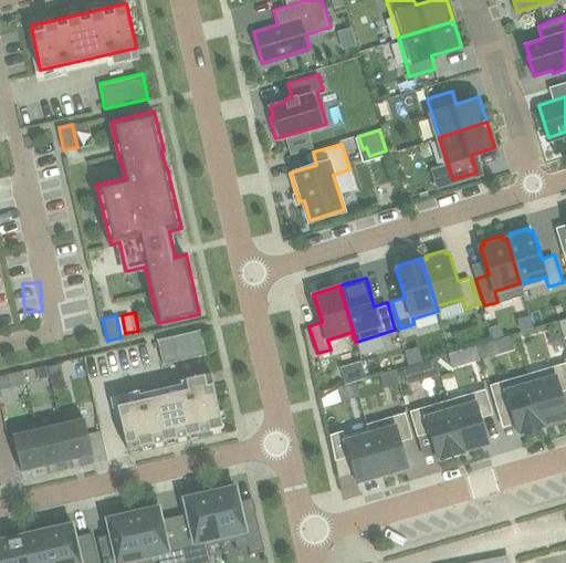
[(500,323),(489,326),(492,336),(503,333),(500,323)]
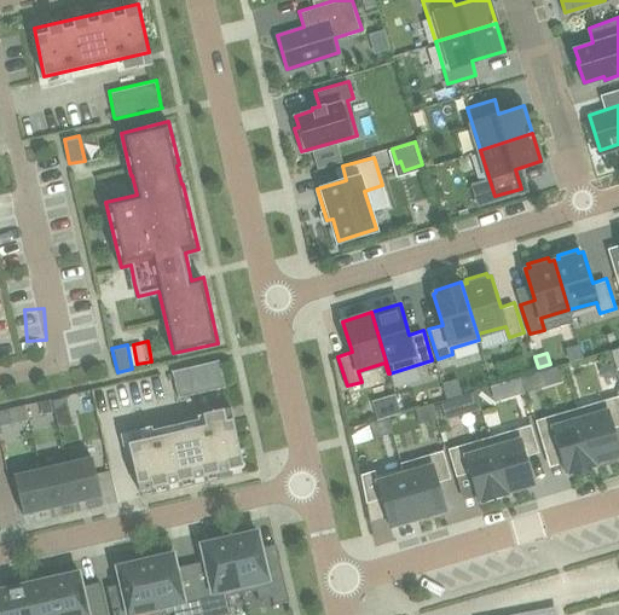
[(219,358),(172,369),(178,396),(226,386),(219,358)]
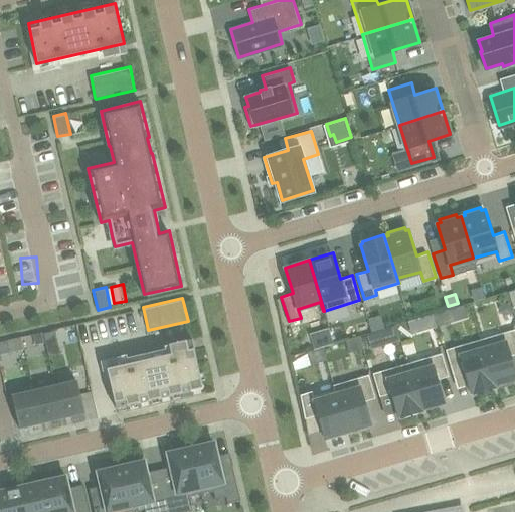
[(450,321),(446,309),(433,313),(436,325),(450,321)]
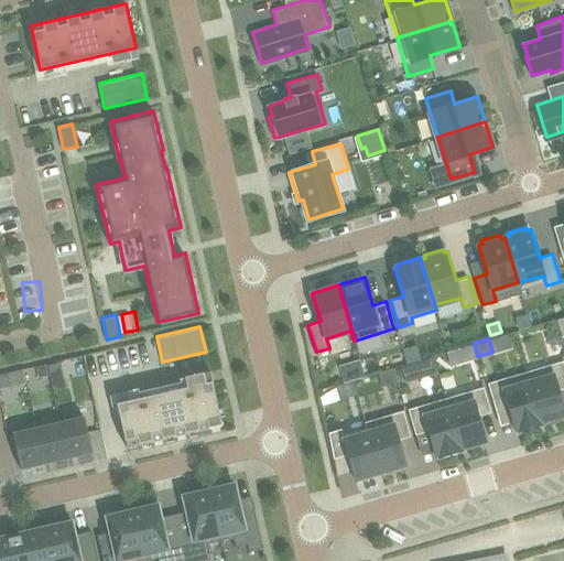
[(421,358),(416,344),(402,348),(407,363),(421,358)]
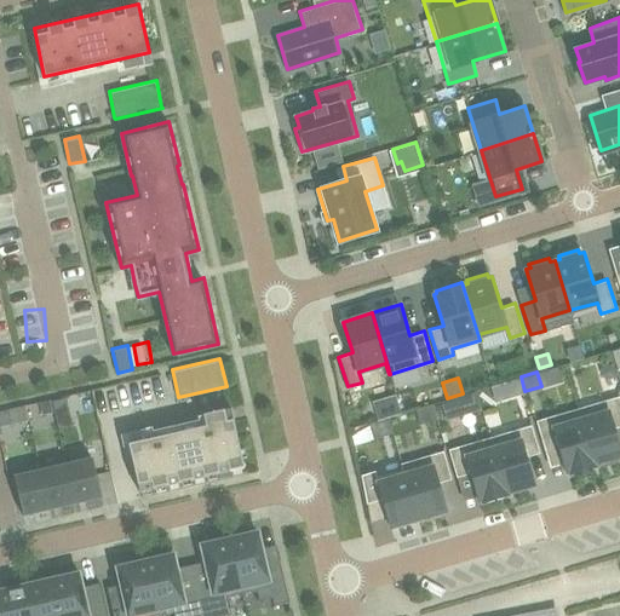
[(461,395),(466,408),(478,404),(474,391),(461,395)]
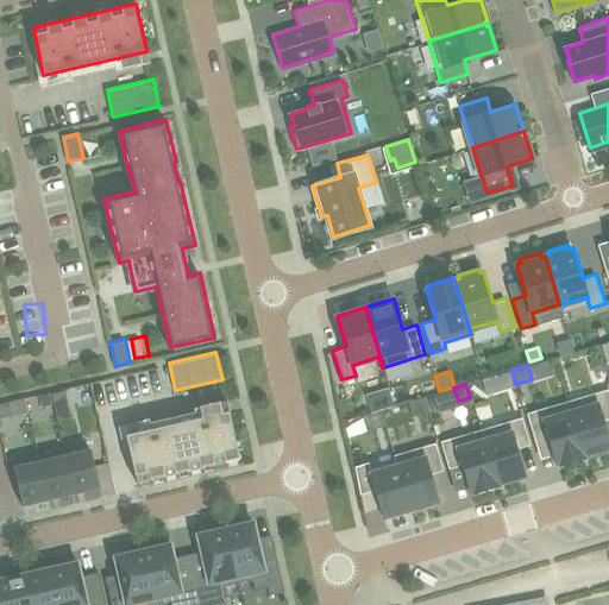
[(567,399),(584,457),(585,457),(584,454),(586,453),(588,458),(608,452),(607,448),(608,446),(608,440),(603,420),(608,417),(608,390),(608,388),(567,399)]
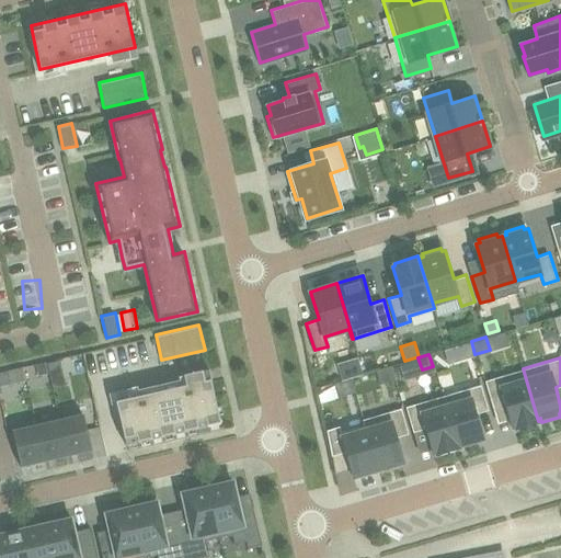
[(485,379),(493,405),(505,401),(513,426),(515,425),(516,429),(538,421),(523,368),(485,379)]
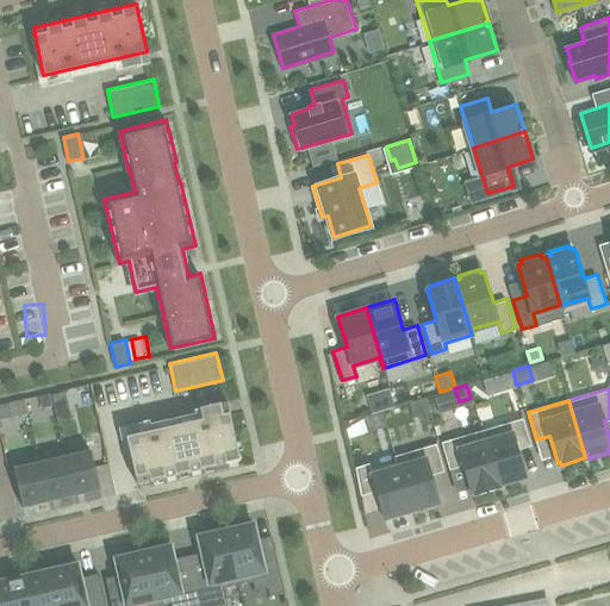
[(0,417),(11,414),(8,401),(0,403),(0,417)]
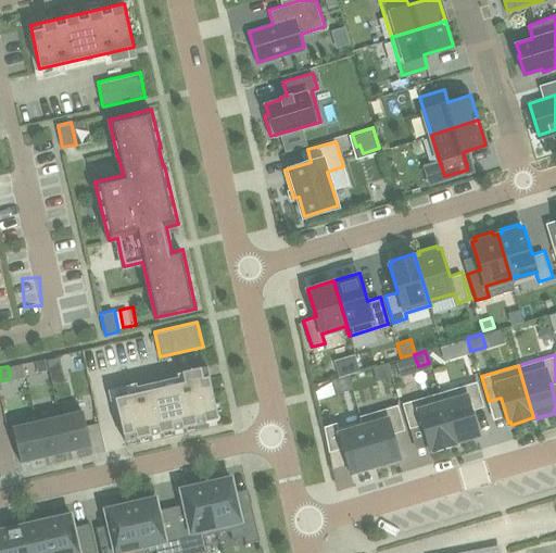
[(210,376),(115,398),(125,441),(126,440),(149,435),(173,430),(196,425),(218,419),(219,419),(210,376)]
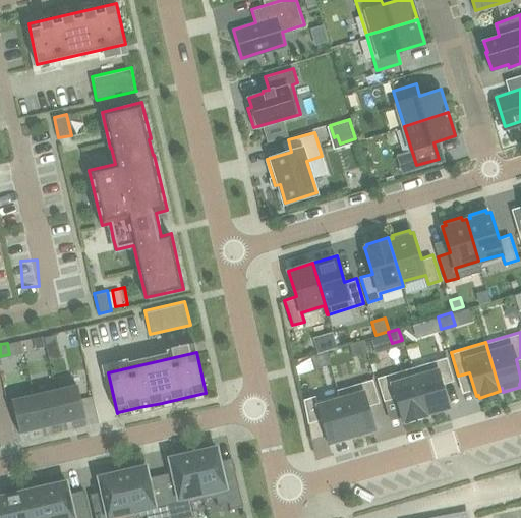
[(447,356),(412,366),(426,415),(427,415),(426,413),(449,406),(442,383),(454,380),(447,356)]
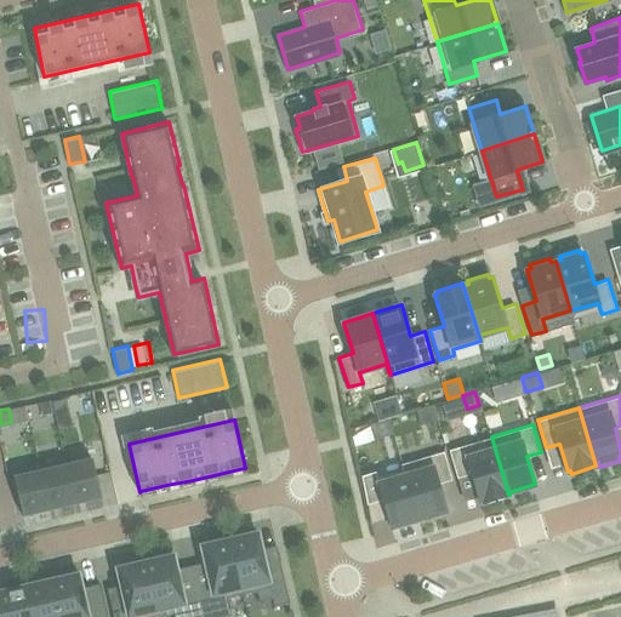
[(483,502),(508,495),(491,436),(450,449),(457,476),(472,473),(480,501),(483,500),(483,502)]
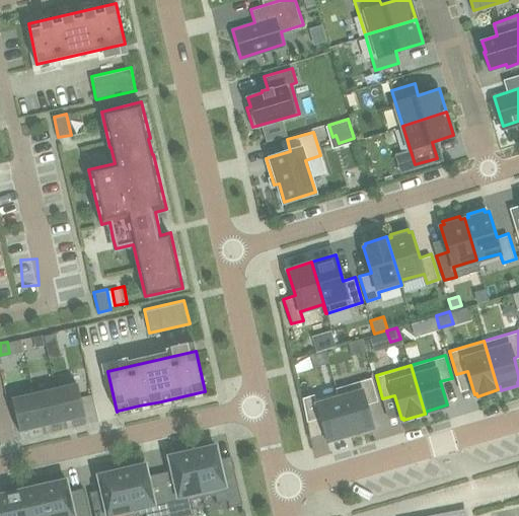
[(337,387),(350,433),(373,427),(366,403),(378,400),(371,376),(337,387)]
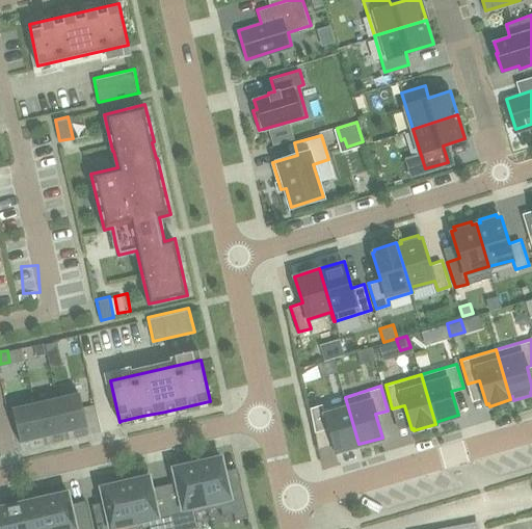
[(79,392),(57,397),(64,430),(87,425),(79,392)]
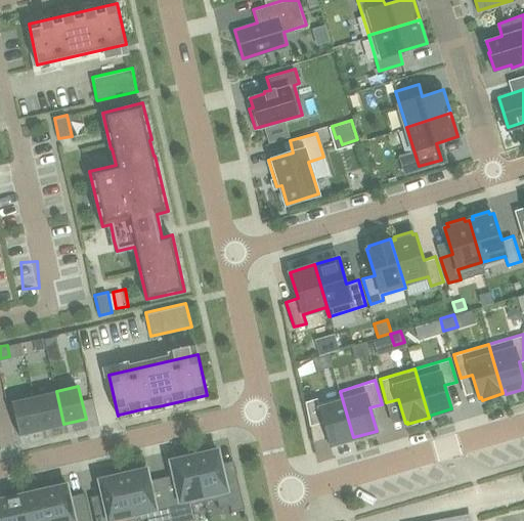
[(42,429),(63,424),(56,391),(34,396),(42,429)]
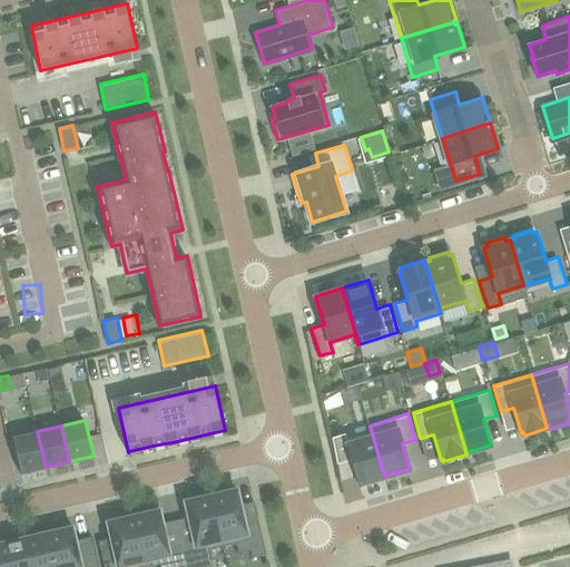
[(384,476),(370,426),(369,426),(370,430),(346,437),(345,432),(332,436),(337,462),(352,458),(360,484),(384,476)]
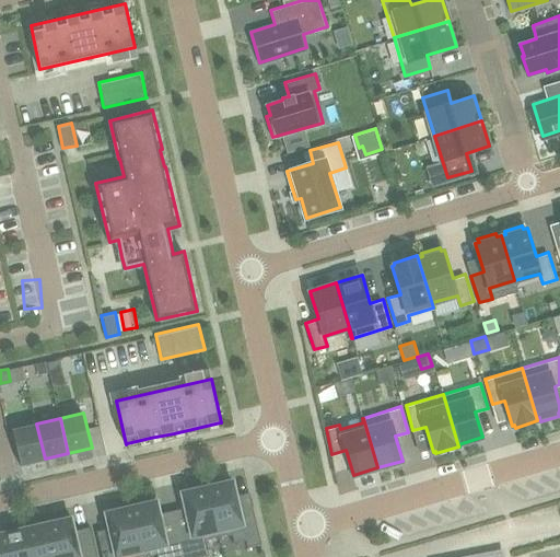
[(13,429),(21,464),(45,459),(36,424),(13,429)]
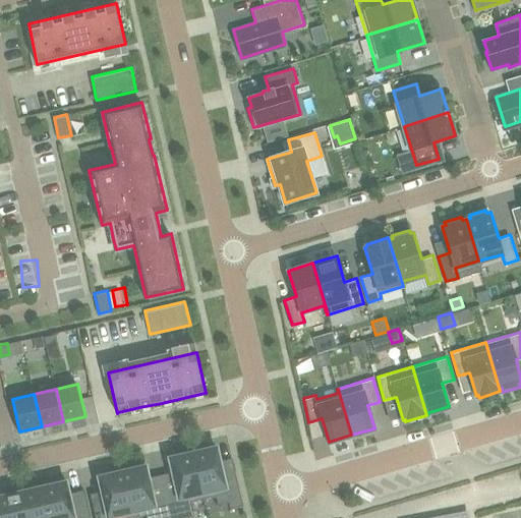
[(204,498),(215,495),(217,504),(228,502),(230,508),(243,505),(236,476),(225,479),(217,446),(192,451),(204,498)]
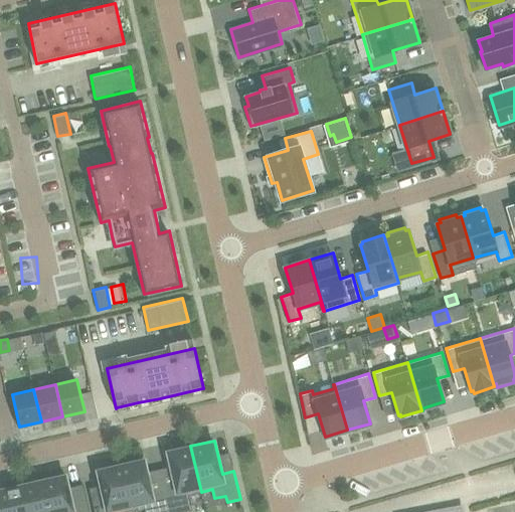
[(188,495),(201,492),(190,446),(167,452),(177,495),(165,497),(168,511),(181,511),(182,511),(192,510),(188,495)]
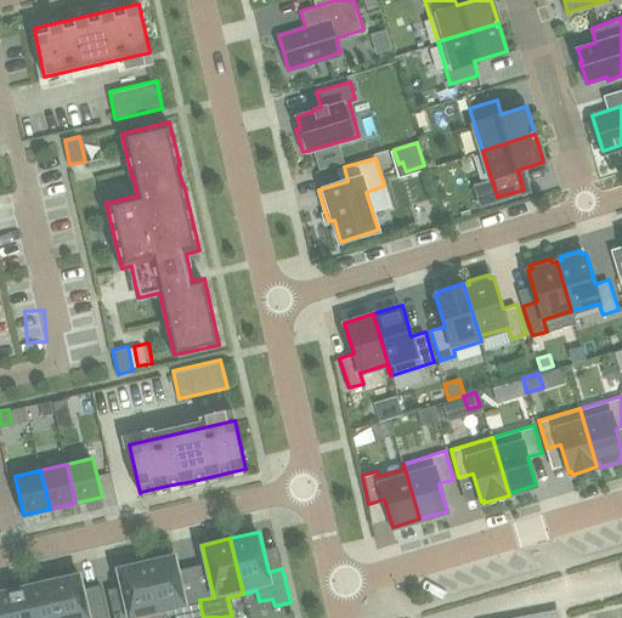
[(174,554),(146,561),(158,616),(175,612),(175,617),(203,617),(199,600),(186,604),(174,554)]
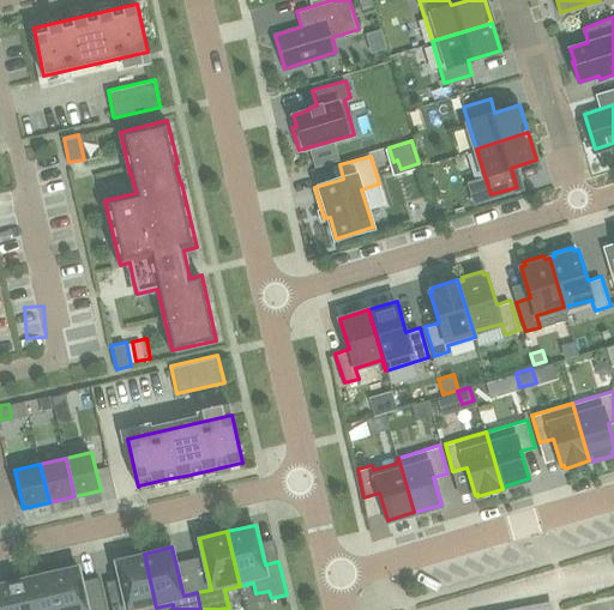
[(148,609),(156,608),(144,554),(115,560),(125,601),(110,603),(112,609),(148,609)]
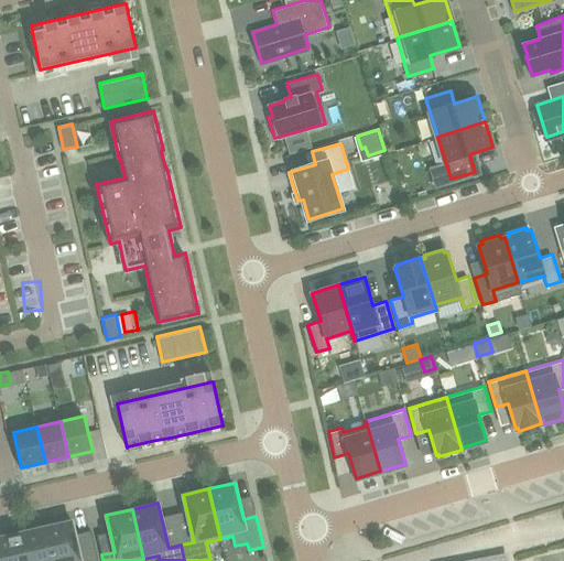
[(98,560),(90,529),(75,532),(72,520),(45,526),(53,560),(98,560)]
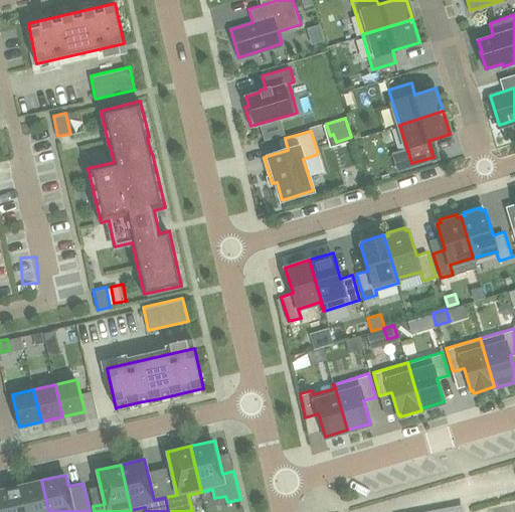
[(48,511),(41,480),(19,485),(25,511),(48,511)]
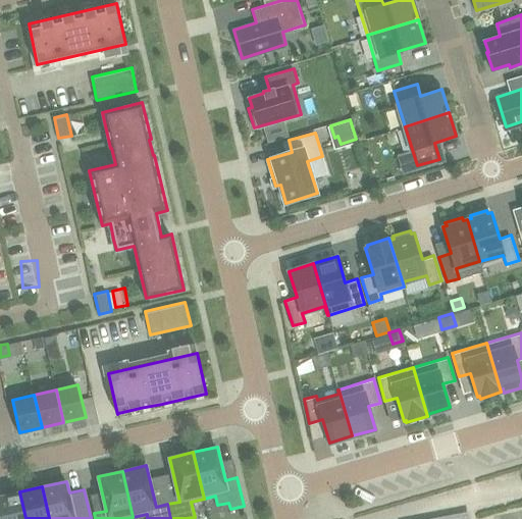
[(25,518),(19,491),(0,496),(0,510),(2,518),(25,518)]
